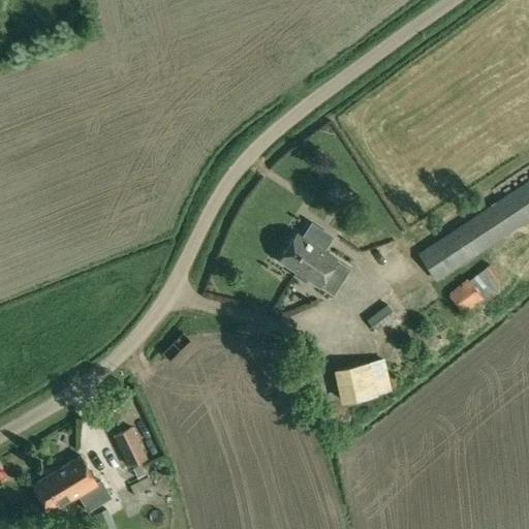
[(528,180),(419,253),(436,279),(528,217),(528,180)]
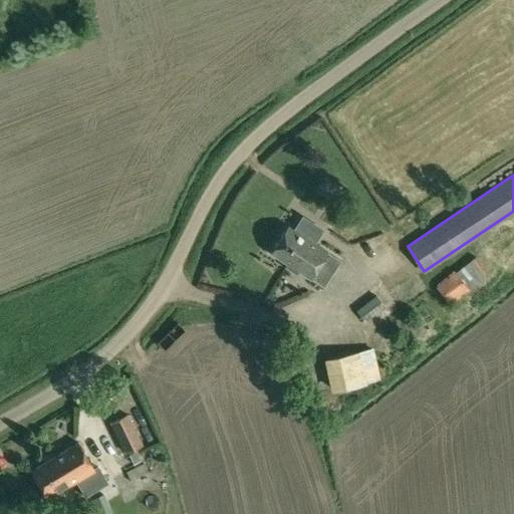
[(301,220),(294,230),(288,226),(271,252),(287,263),(284,268),(296,274),(299,270),(323,286),(340,260),(309,240),(317,230),(301,220)]
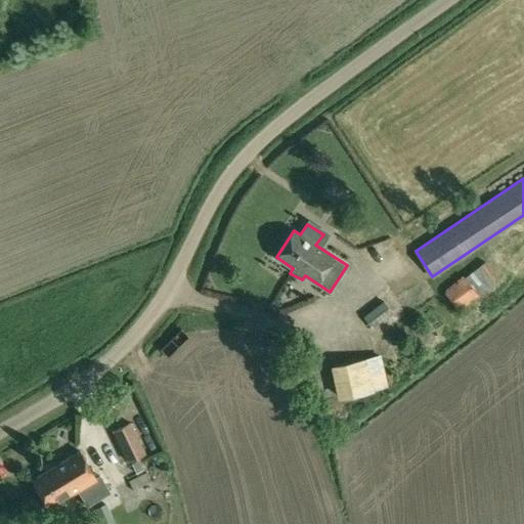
[(463,275),(443,292),(460,310),(478,296),(477,294),(498,278),(485,261),(464,277),(463,275)]
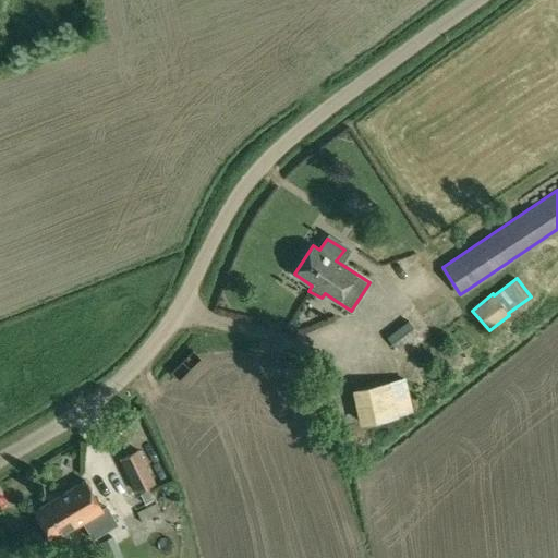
[(409,320),(386,338),(395,349),(417,332),(409,320)]
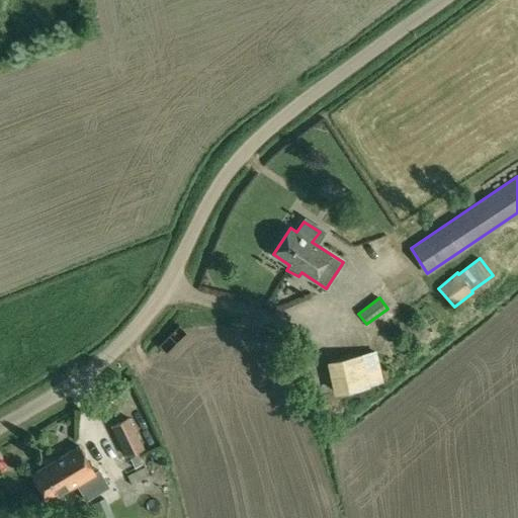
[(334,396),(369,386),(378,385),(373,351),(326,362),(334,396)]
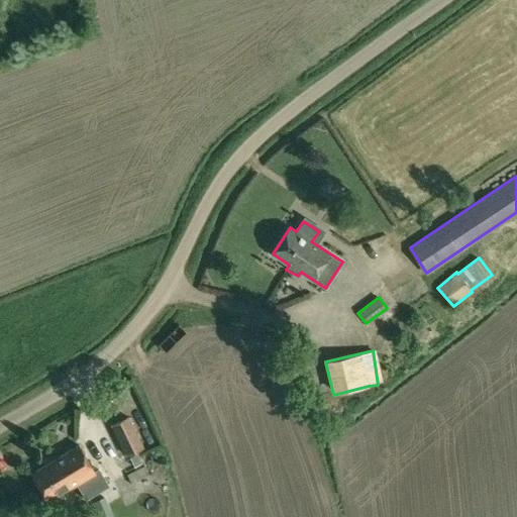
[(130,418),(112,426),(126,455),(144,447),(130,418)]
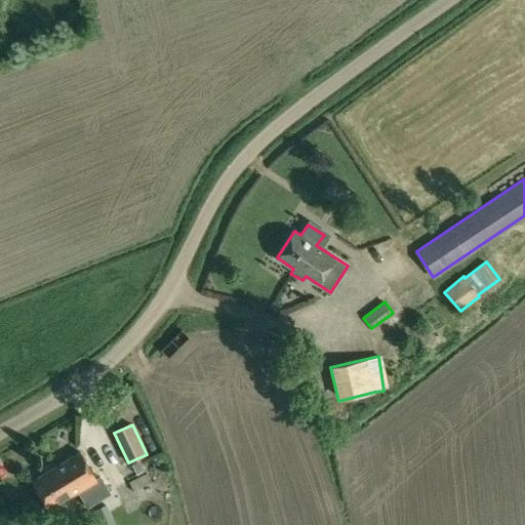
[(79,452),(55,467),(31,481),(47,509),(72,494),(95,480),(79,452)]
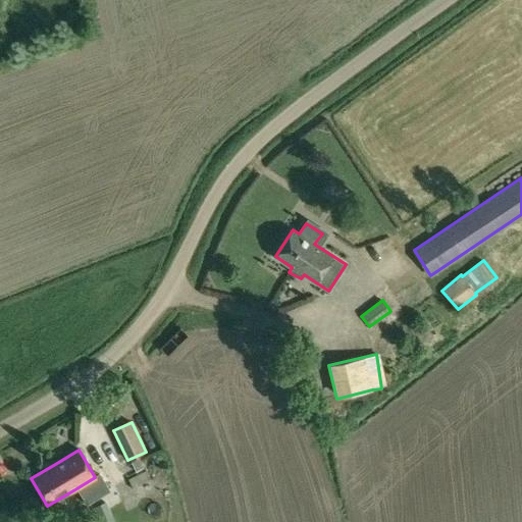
[(143,468),(139,459),(132,462),(136,471),(143,468)]
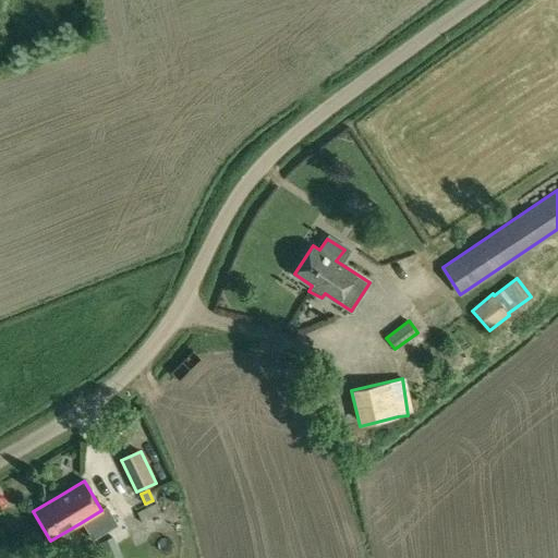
All buildings are outlined.
